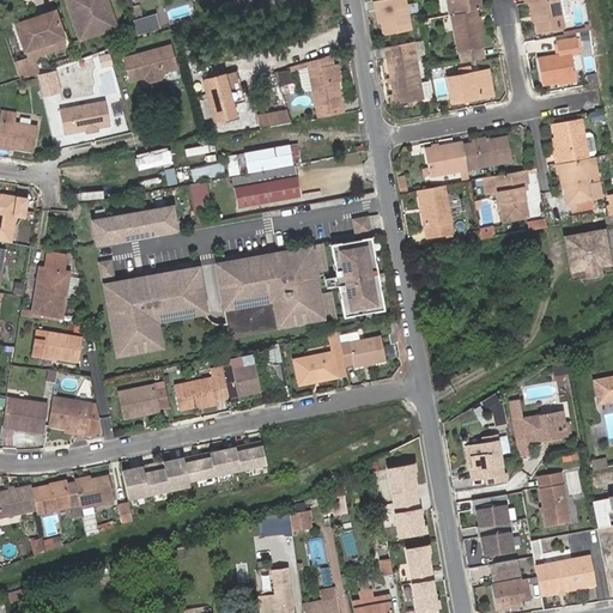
[(115,18),(108,0),(68,0),(73,12),(80,10),(84,18),(77,20),(83,38),(97,34),(93,25),(115,18)]
